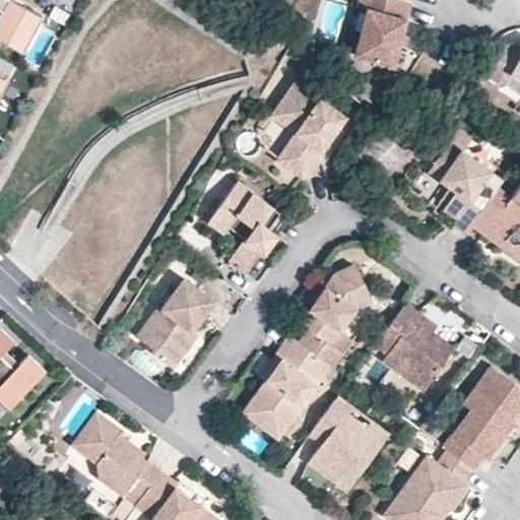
[(0,0),(0,39),(23,51),(42,16),(12,0),(0,0)]
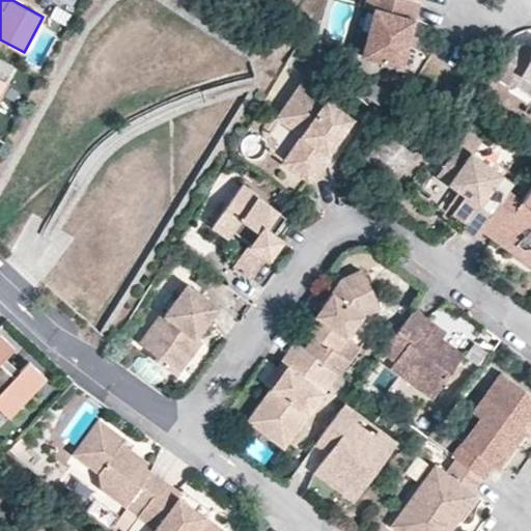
[(420,2),(412,0),(365,0),(364,6),(373,9),(360,56),(402,68),(420,2)]
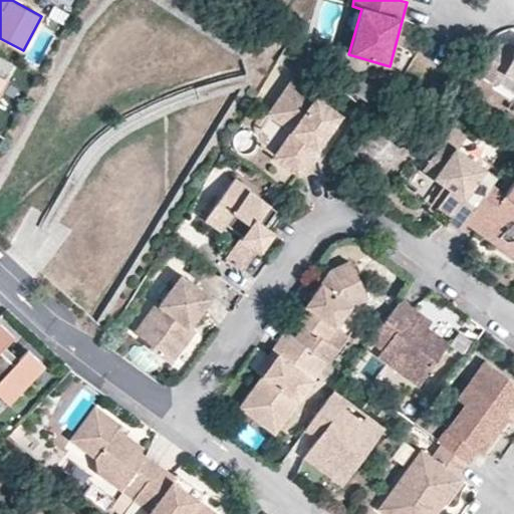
[(513,43),(509,41),(499,43),(481,75),(498,85),(505,73),(513,77),(513,43)]
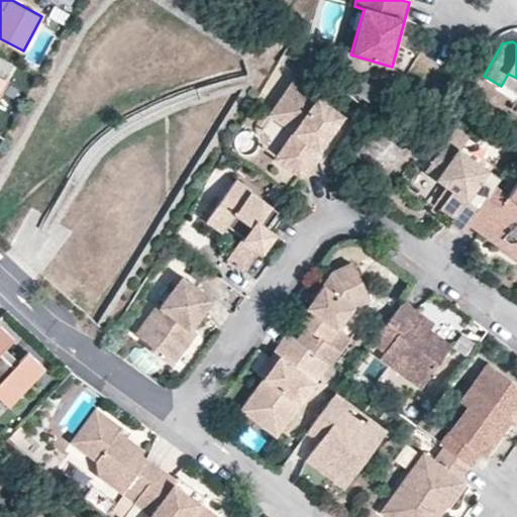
[(341,114),(292,80),(270,113),(294,130),(275,158),(304,178),(318,160),(312,156),(341,114)]
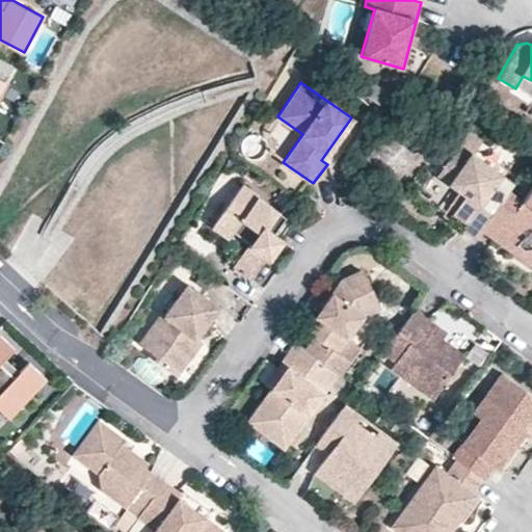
[(427,147),(397,122),(365,159),(395,184),(427,147)]
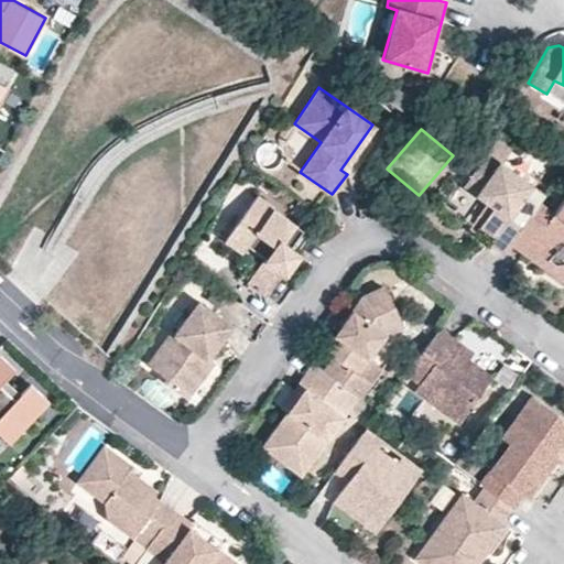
[(546,194),(487,152),(468,180),(497,201),(492,206),(478,226),(496,238),(491,245),(503,253),(510,243),(527,220),(540,203),(546,194)]
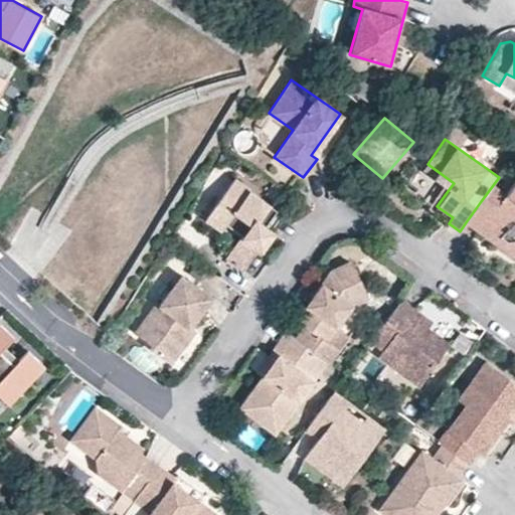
[(476,139),(468,154),(488,165),(497,151),(476,139)]
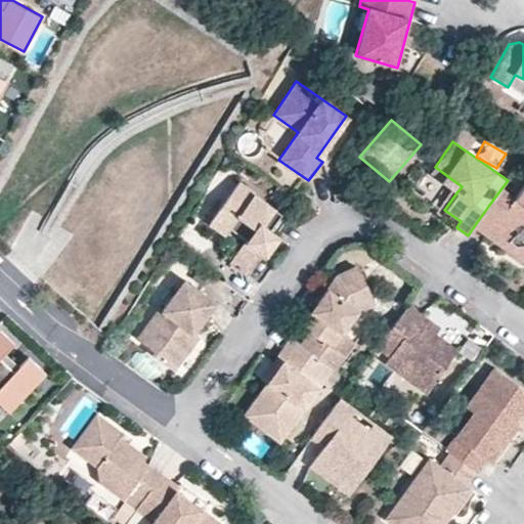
[(462,186),(435,167),(430,172),(457,191),(462,186)]
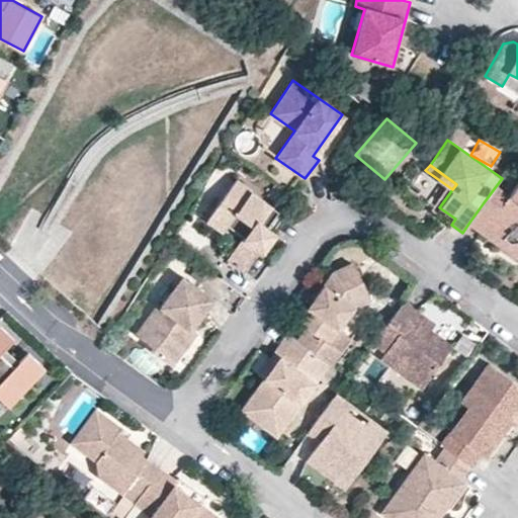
[(278,211),(235,180),(208,218),(224,229),(227,225),(246,238),(231,260),(244,271),(259,248),(261,249),(274,232),(267,227),(278,211)]
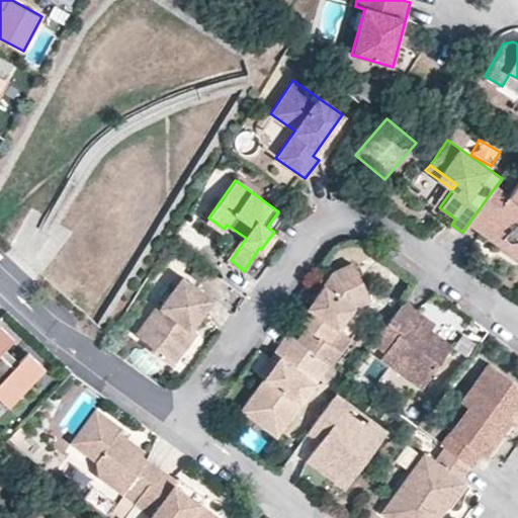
[(517,182),(509,195),(496,186),(484,202),(468,224),(481,233),(487,226),(509,241),(517,241),(517,182)]
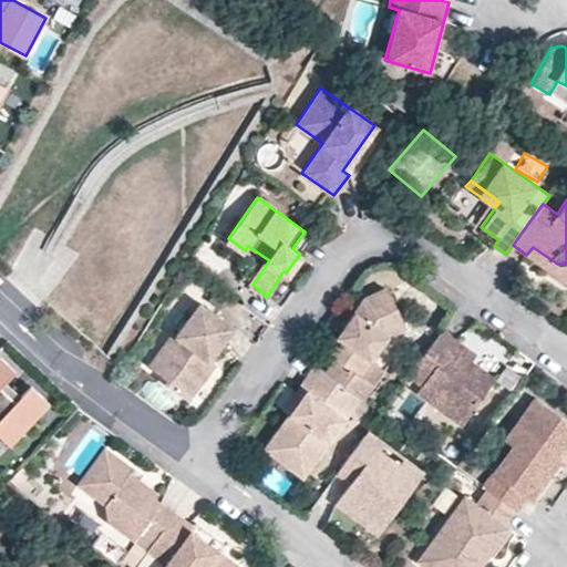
[(566,264),(557,264),(533,247),(526,255),(566,284),(566,282),(566,264)]
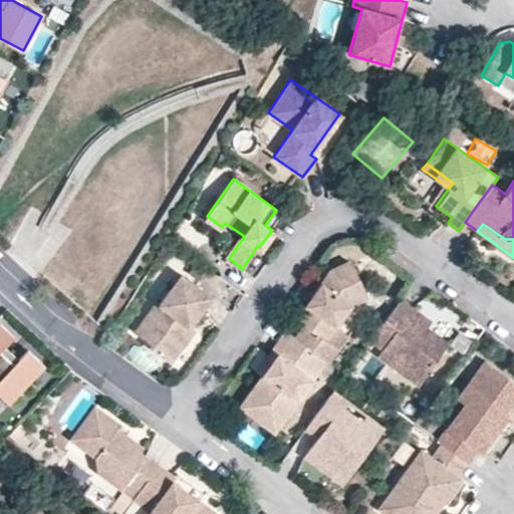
[(368,297),(352,263),(349,261),(330,269),(311,295),(305,303),(295,318),(302,324),(294,336),(321,356),(327,360),(330,362),(335,355),(338,357),(347,343),(343,341),(364,313),(373,308),(368,297)]
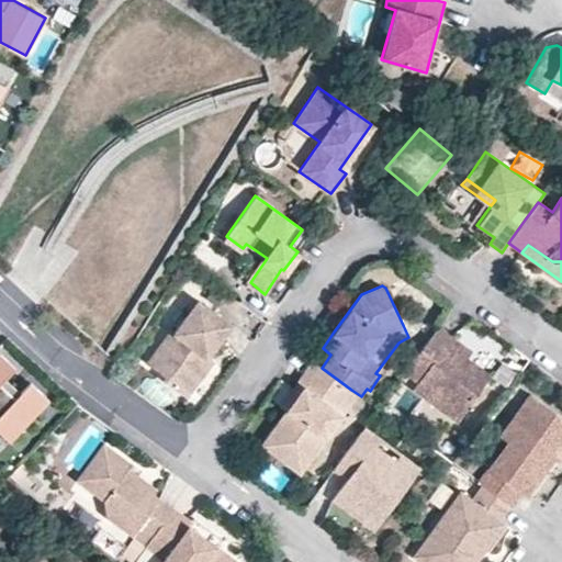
[(193,392),(204,377),(199,371),(209,357),(208,356),(229,325),(194,300),(171,332),(175,333),(153,363),(193,392)]
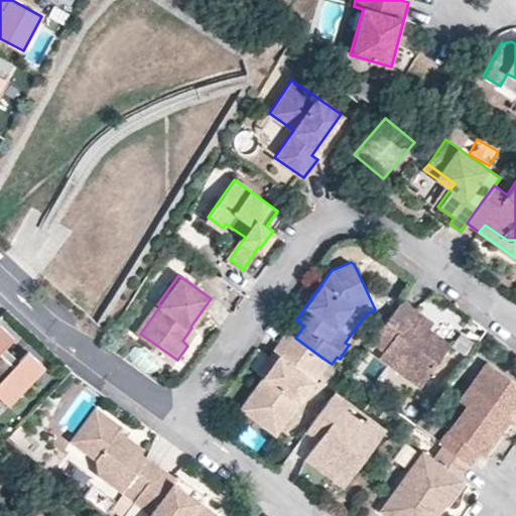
[(312,296),(307,293),(302,301),(306,304),(312,296)]
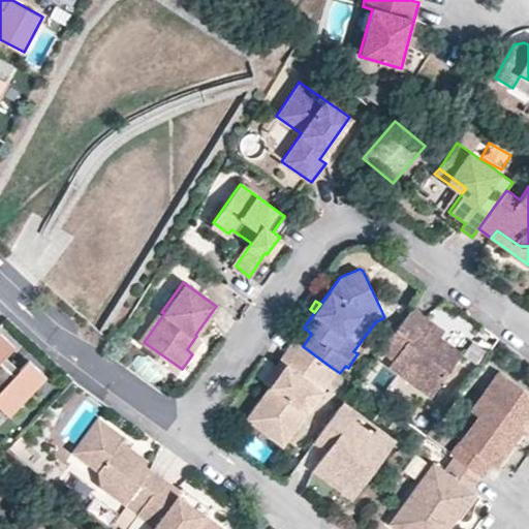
[(425,317),(411,307),(380,350),(394,359),(390,365),(432,395),(462,352),(439,336),(419,322),(425,317)]
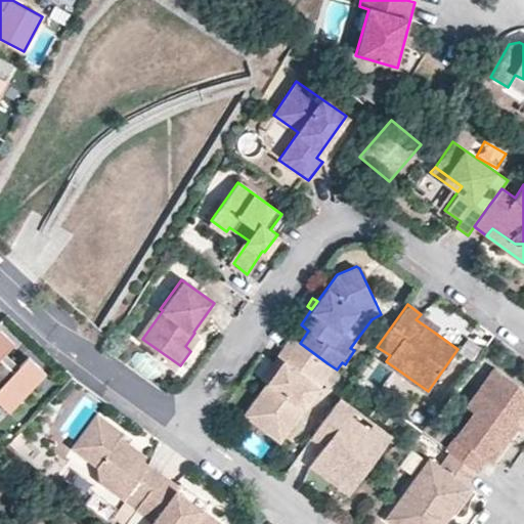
[(440,326),(421,314),(416,319),(435,333),(440,326)]
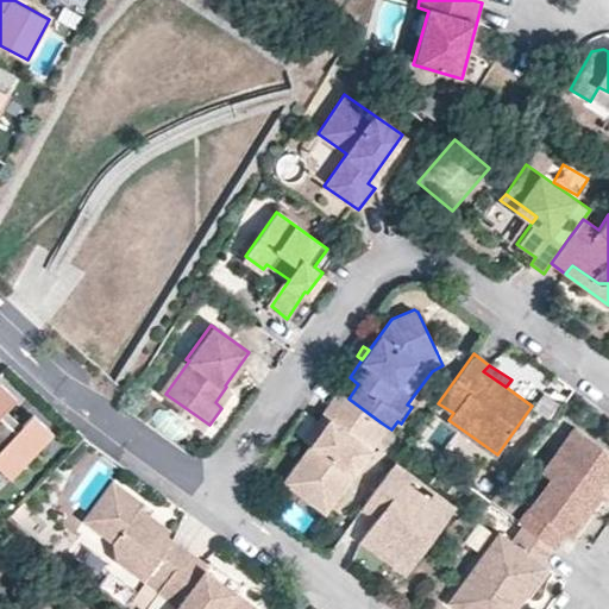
[(0,469),(11,478),(54,433),(32,414),(22,426),(17,432),(0,416),(0,415),(5,410),(17,399),(0,383),(0,469)]
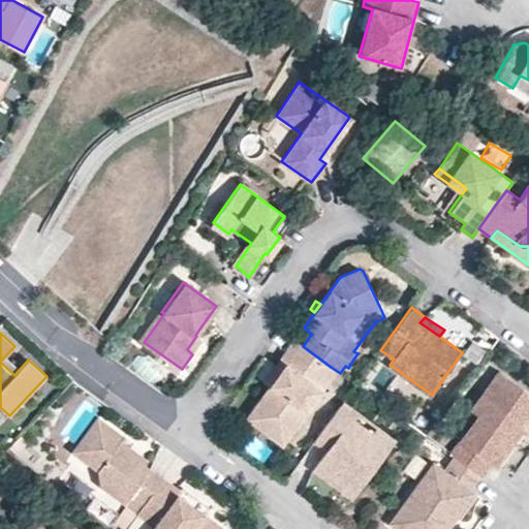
[(203,340),(196,336),(187,349),(192,354),(203,340)]
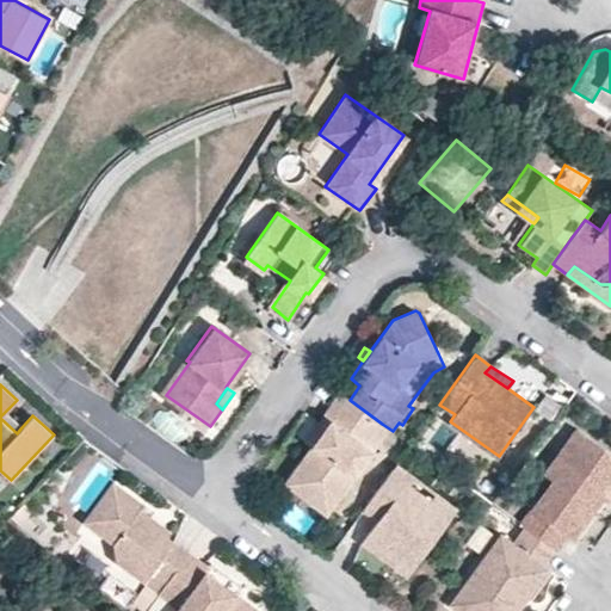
[(312,446),(346,397),(338,392),(303,442),(312,446)]
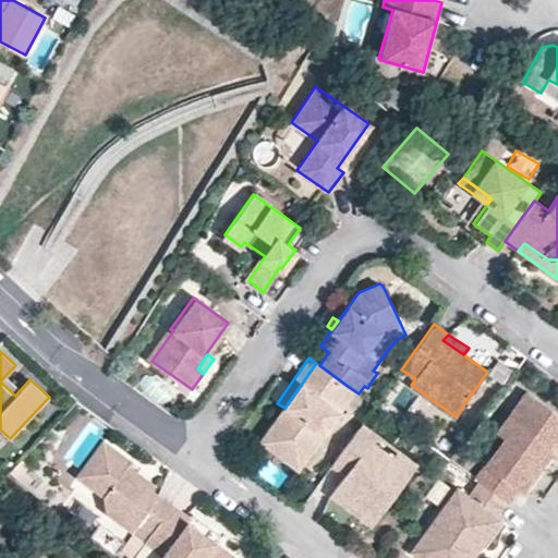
[(319,365),(316,363),(284,408),(259,441),(298,470),(342,410),(336,404),(349,387),(319,365)]
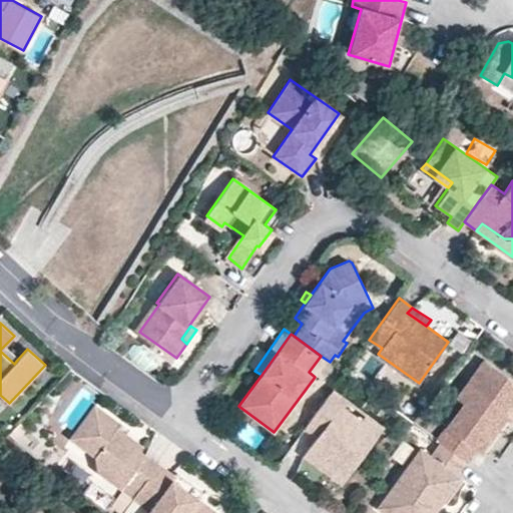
[(0,350),(0,351),(14,364),(18,359),(4,346),(0,350)]
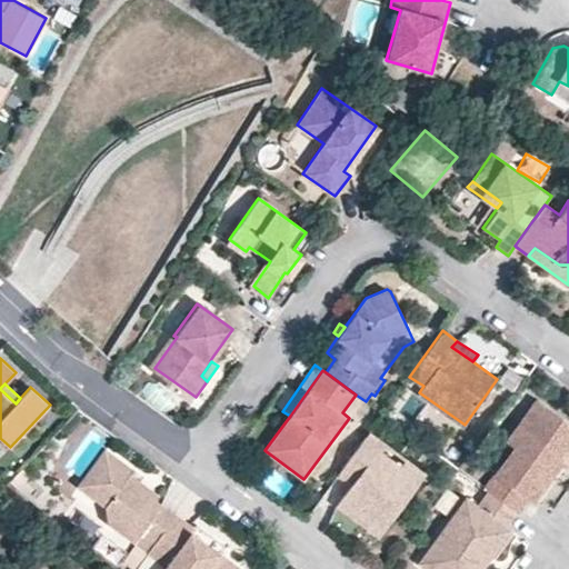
[(362,399),(356,395),(342,412),(349,418),(362,399)]
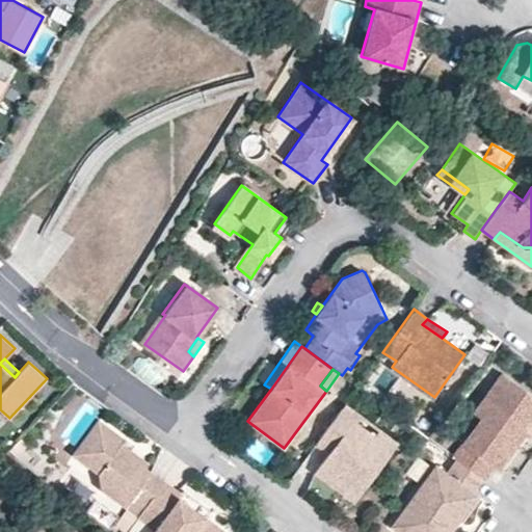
[(531,416),(531,394),(502,372),(473,413),(474,414),(480,418),(462,442),(452,454),(486,479),(496,467),(499,469),(501,466),(524,433),(521,432),(528,422),(531,416)]
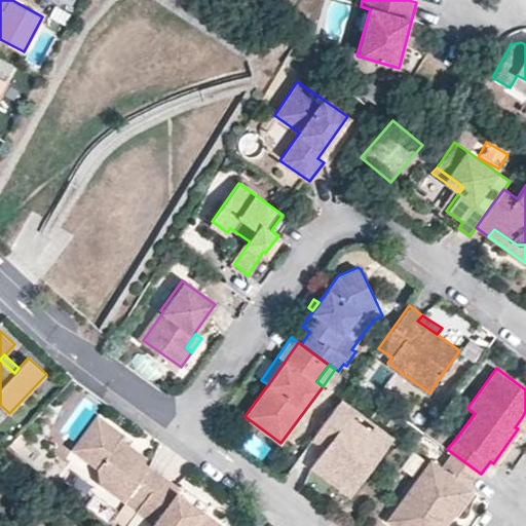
[(392,438),(340,401),(314,436),(326,446),(311,466),(350,495),(392,438)]
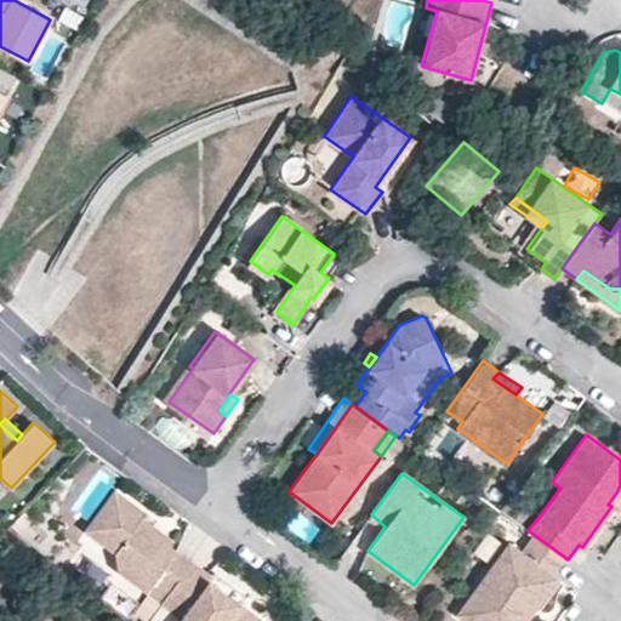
[(174,540),(143,517),(147,512),(114,488),(84,530),(115,552),(118,571),(147,592),(153,584),(166,594),(192,560),(177,551),(171,545),(174,540)]
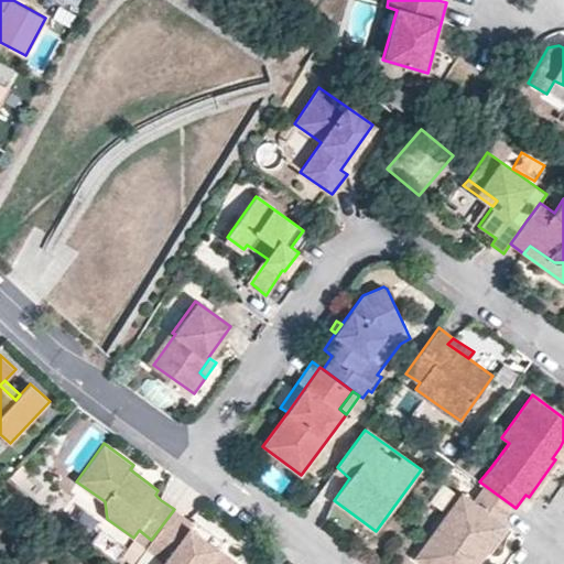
[(563,459),(563,451),(560,447),(552,458),(555,459),(562,464),(563,459)]
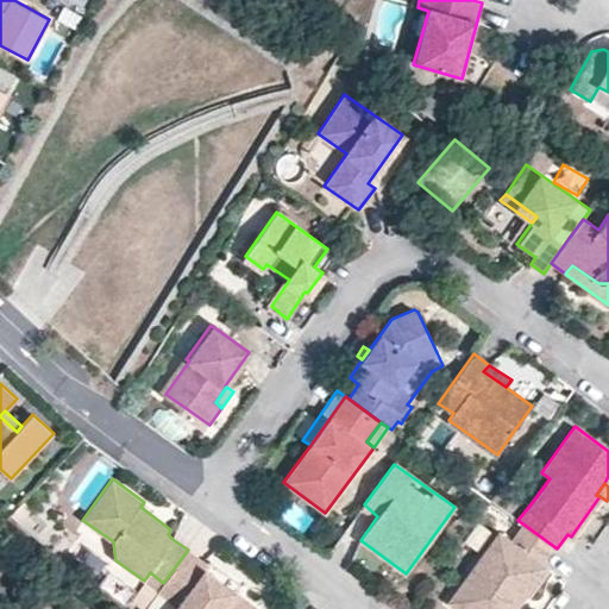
[(557,548),(523,525),(512,540),(501,532),(447,602),(456,608),(508,608),(542,562),(545,563),(557,548)]
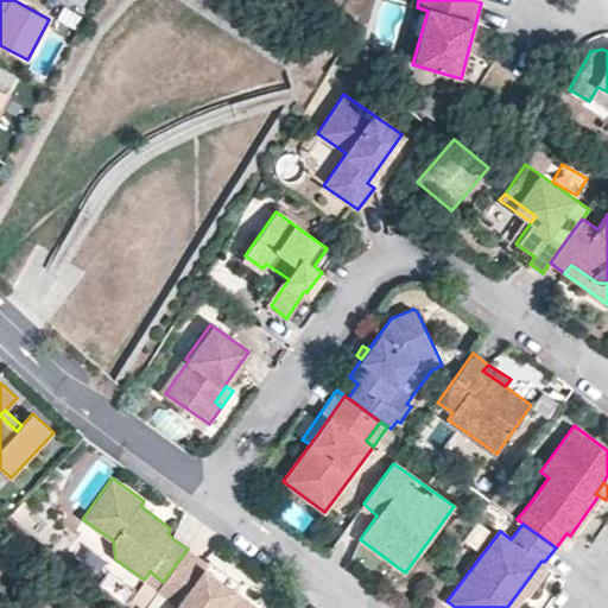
[(241,582),(209,559),(207,563),(188,549),(163,582),(157,590),(176,605),(172,607),(258,607),(259,607),(235,589),(241,582)]
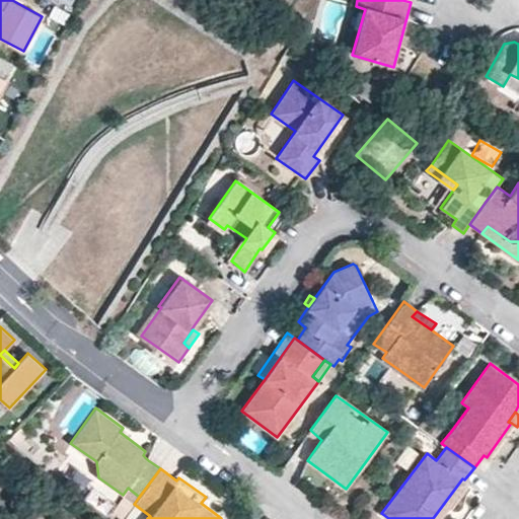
[(440,518),(467,483),(464,479),(462,478),(433,518),(440,518)]
